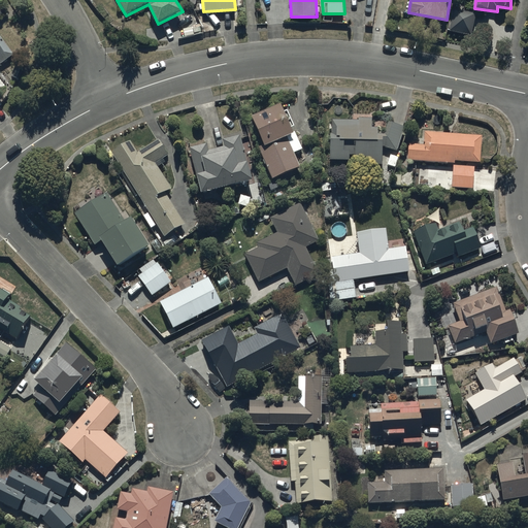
[(475,12),(452,7),(449,26),(472,31),(475,12)]
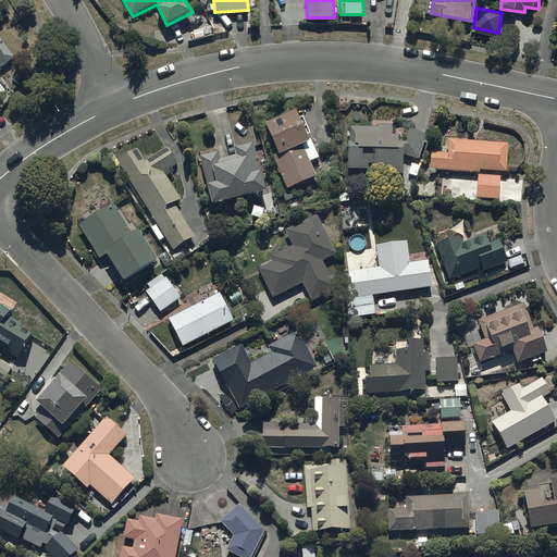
[(0,67),(14,57),(0,37),(0,67)]
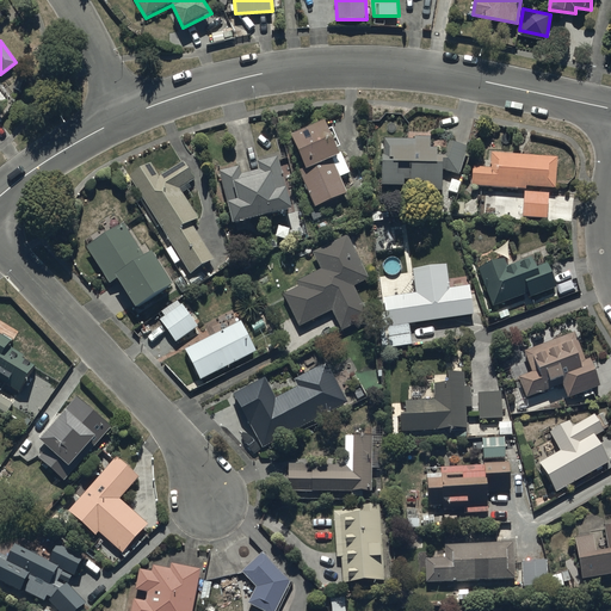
[(329,117),(294,131),(307,165),(300,167),(315,205),(349,191),(343,176),(352,172),(329,117)]
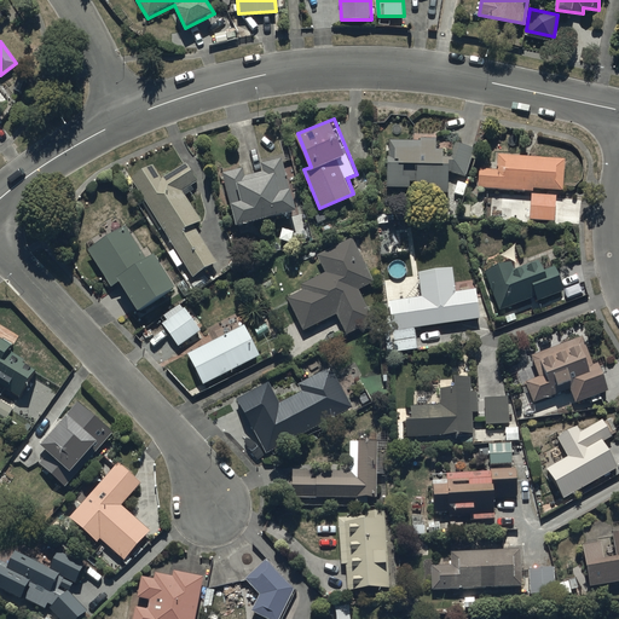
[(421,139),(389,139),(388,185),(410,185),(410,180),(429,180),(429,192),(449,192),(449,171),(466,175),(474,148),(457,143),(453,155),(445,155),(445,148),(437,148),(437,137),(421,137),(421,139)]
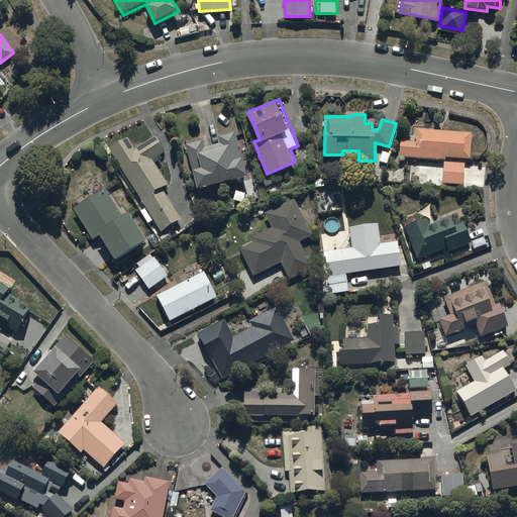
[(473,131),(416,127),(415,139),(401,138),(400,156),(445,159),(445,156),(471,158),(473,131)]
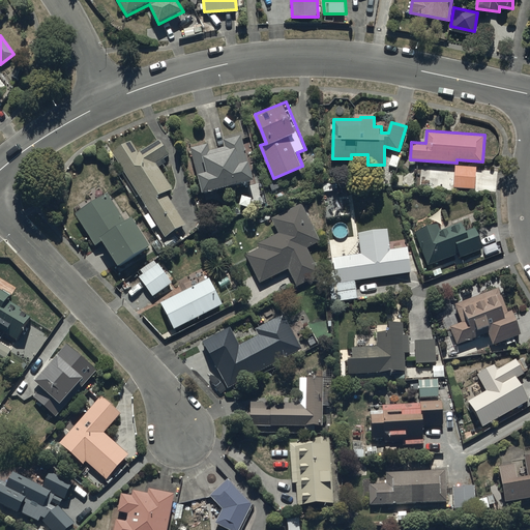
[(208,142),(190,146),(203,192),(256,177),(251,159),(248,159),(241,134),(225,138),(227,146),(210,150),(208,142)]
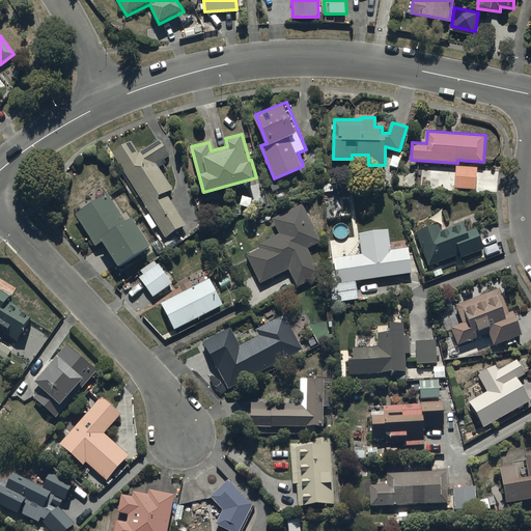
[(133,140),(113,151),(165,236),(187,223),(167,191),(173,188),(158,162),(170,154),(161,138),(139,150),(133,140)]
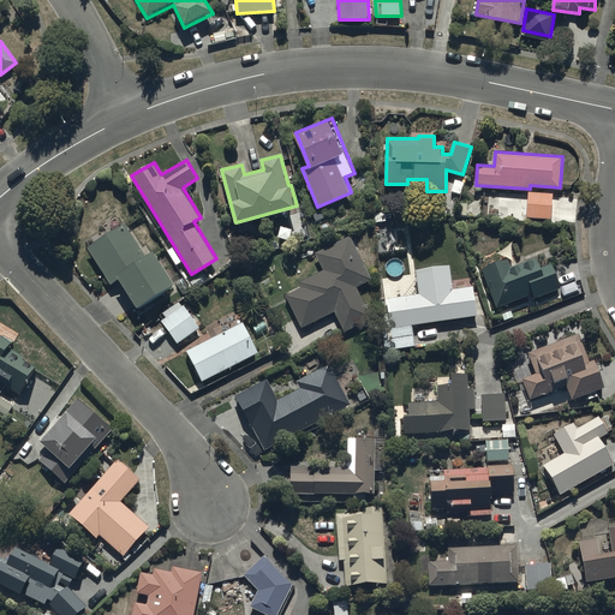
[(553,192),(529,191),(527,216),(551,218),(553,192)]
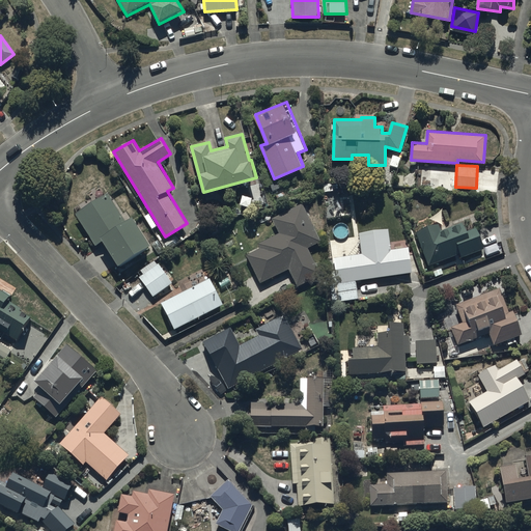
[(109,191),(76,211),(96,245),(105,241),(119,266),(154,246),(135,214),(126,220),(109,191)]
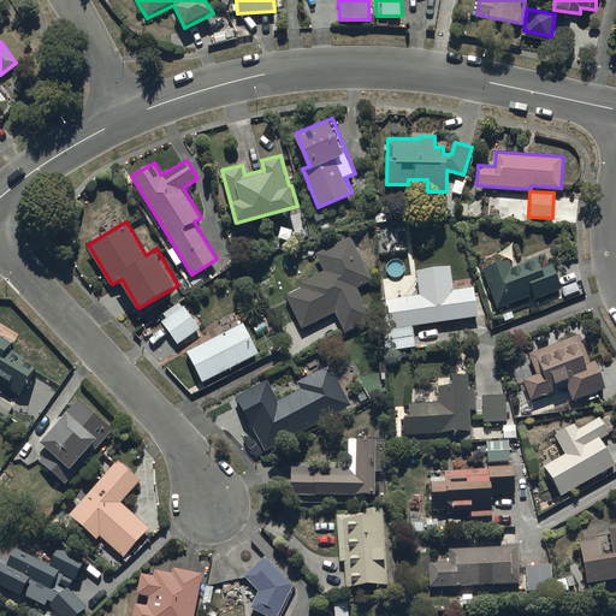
[(353,236),(317,253),(324,270),(300,280),(302,285),(285,294),(302,327),(336,312),(344,332),(373,319),(357,286),(373,279),(353,236)]
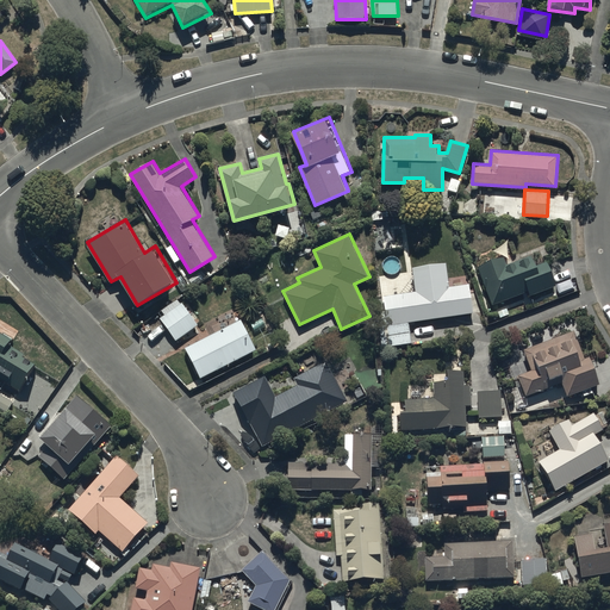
[(504,256),(478,266),(493,304),(529,290),(531,296),(556,286),(560,294),(576,288),(572,279),(558,285),(548,259),(539,262),(535,253),(506,263),(504,256)]
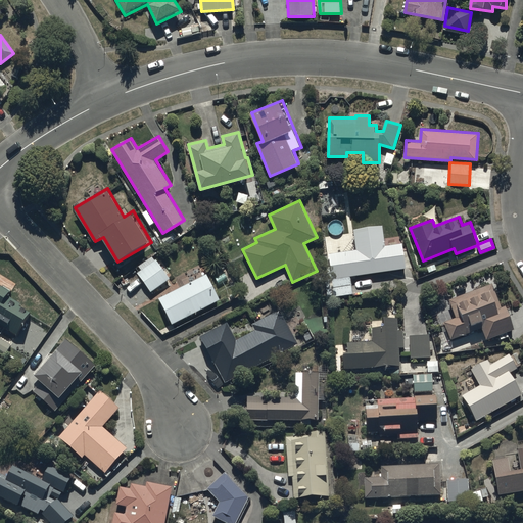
[(384,225),(352,229),(355,249),(322,254),(328,296),(354,293),(351,276),(407,269),(403,243),(386,245),(384,225)]
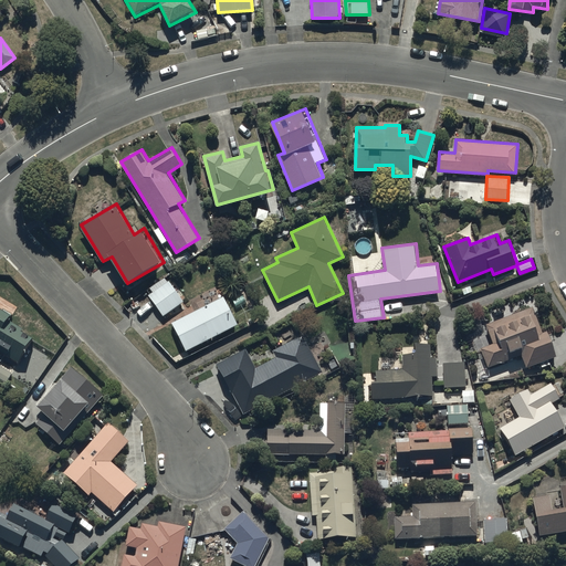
[(169,280),(148,293),(164,316),(185,302),(180,296),(186,293),(176,279),(170,282),(169,280)]
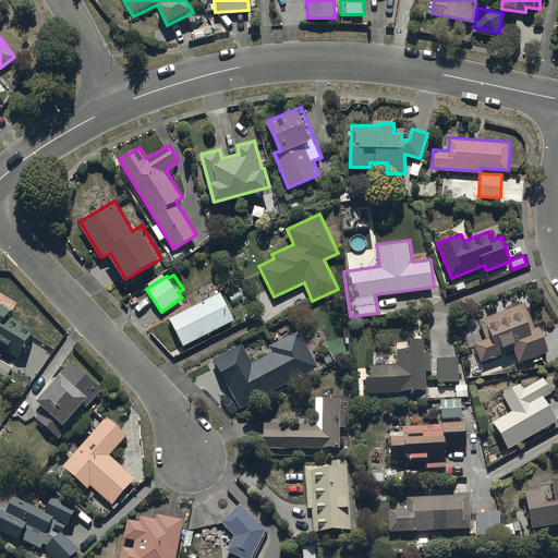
[(170,316),(183,344),(234,319),(221,291),(170,316)]
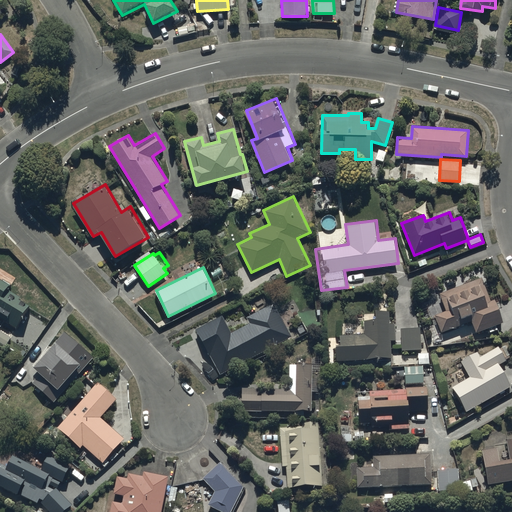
[(0,317),(18,327),(31,304),(7,290),(11,283),(0,276),(0,317)]
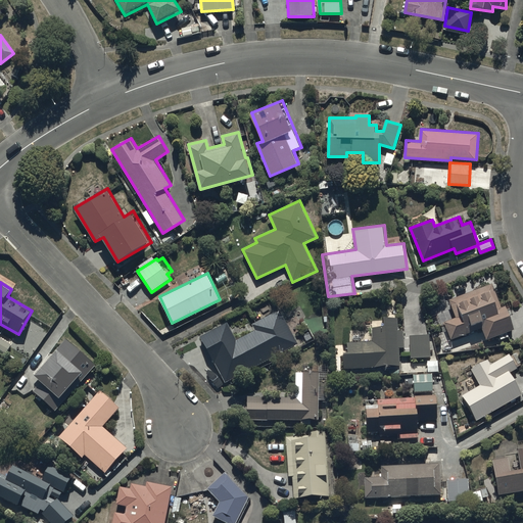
[(494,282),(448,299),(455,317),(445,320),(452,338),(482,327),(486,339),(515,329),(507,305),(503,306),(494,282)]
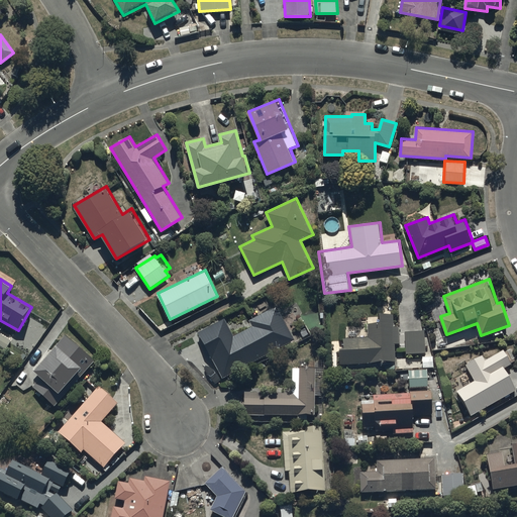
[(279,305),(249,320),(253,327),(235,335),(226,317),(199,331),(222,379),(297,342),(279,305)]
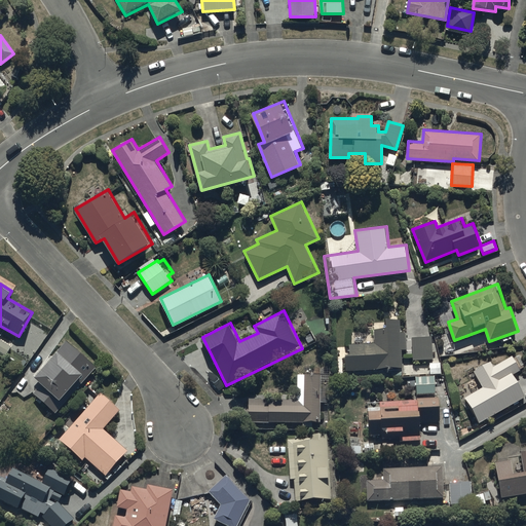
[(374,344),(351,344),(351,353),(346,353),(346,370),(402,370),(402,348),(407,348),(407,332),(402,332),(402,318),(386,318),(386,327),(374,327),(374,344)]
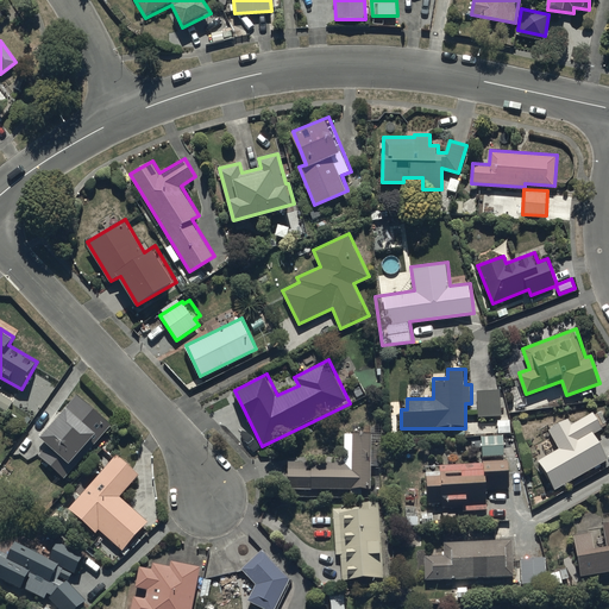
[(501,388),(478,389),(478,416),(501,416),(501,388)]
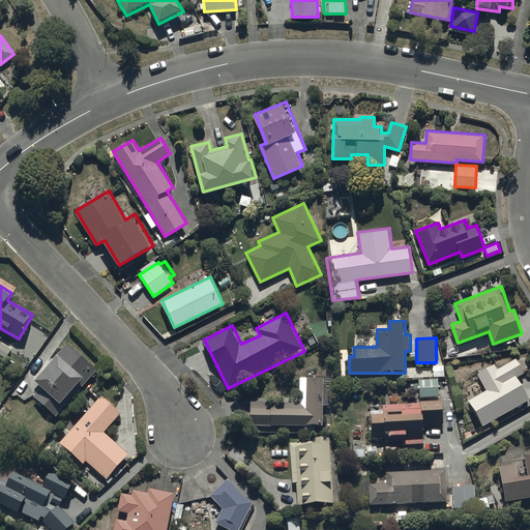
[(98,371),(66,343),(35,377),(43,385),(33,395),(56,416),(64,406),(61,403),(84,377),(89,381),(98,371)]
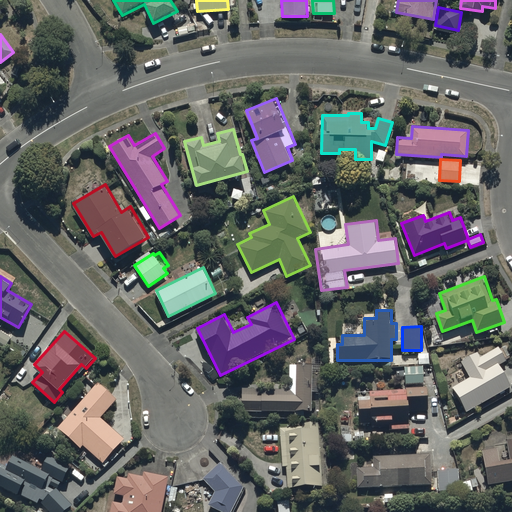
[(478,351),(461,360),(470,375),(451,385),(465,411),(511,385),(511,384),(500,364),(507,360),(499,345),(480,356),(478,351)]
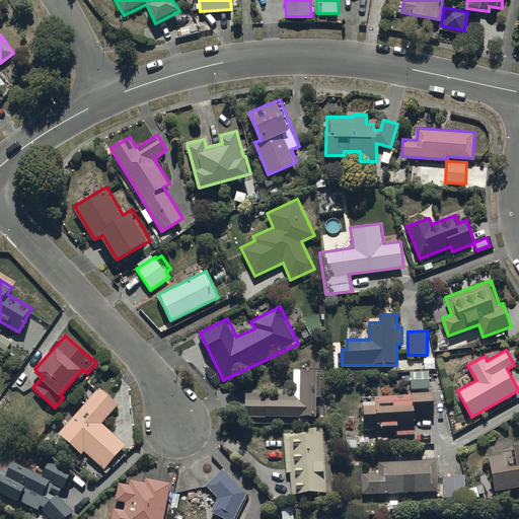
[(323,383),(316,383),(317,368),(295,368),(294,392),(245,391),(245,416),(298,417),(298,421),(309,421),(309,415),(316,415),(316,395),(323,395),(323,383)]
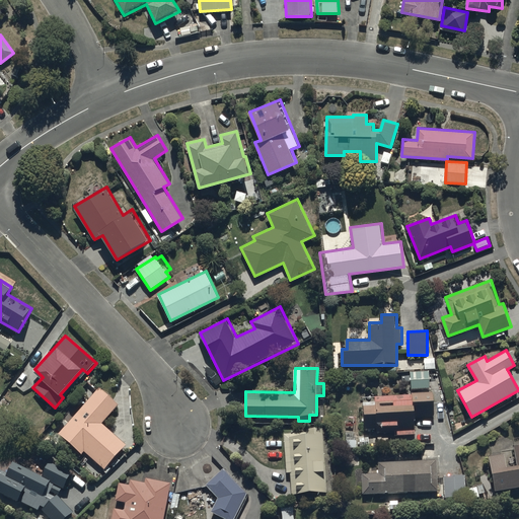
[(429,370),(411,370),(411,388),(430,388),(429,370)]
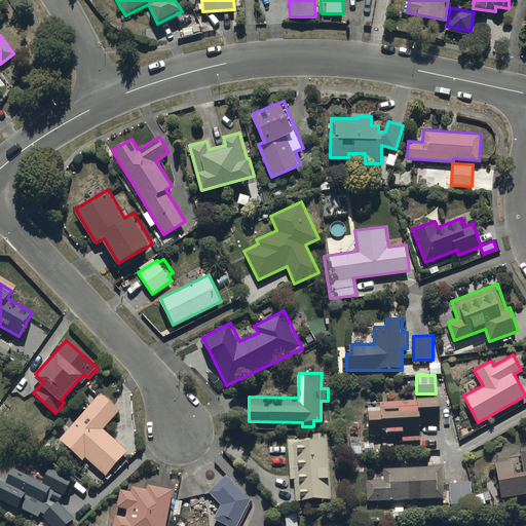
[(120,408),(101,391),(60,438),(83,458),(85,456),(106,474),(127,448),(104,427),(120,408)]
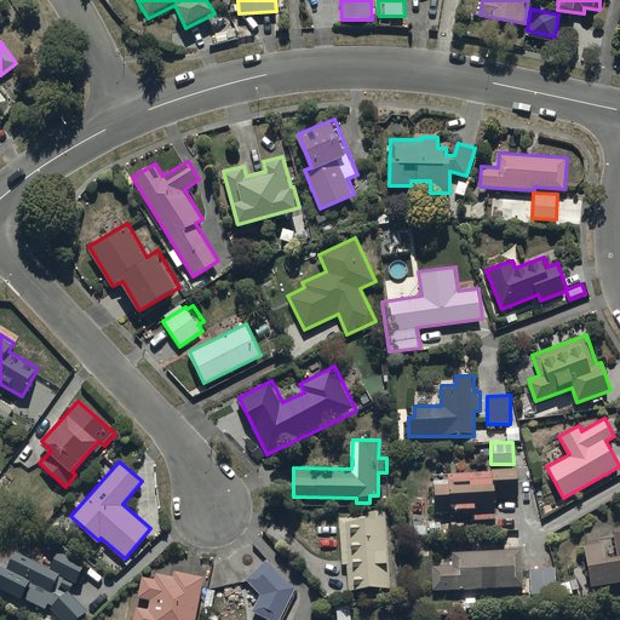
[(448,484),(434,484),(435,512),(449,511),(449,515),(471,515),(471,518),(497,518),(497,497),(520,497),(518,468),(492,469),(492,470),(448,471),(448,484)]
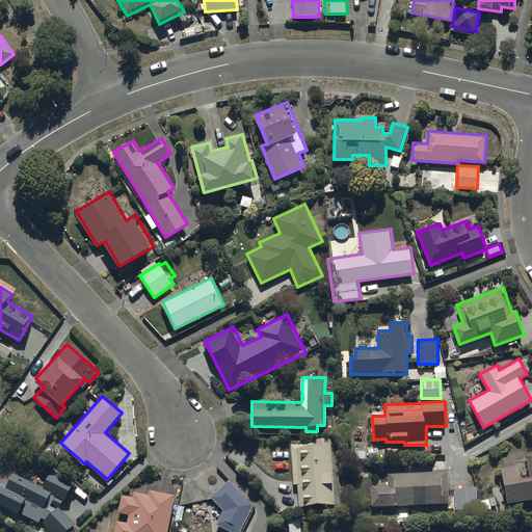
[(334,437),(315,437),(315,443),(292,444),(293,484),(298,484),(299,505),(335,504),(334,437)]
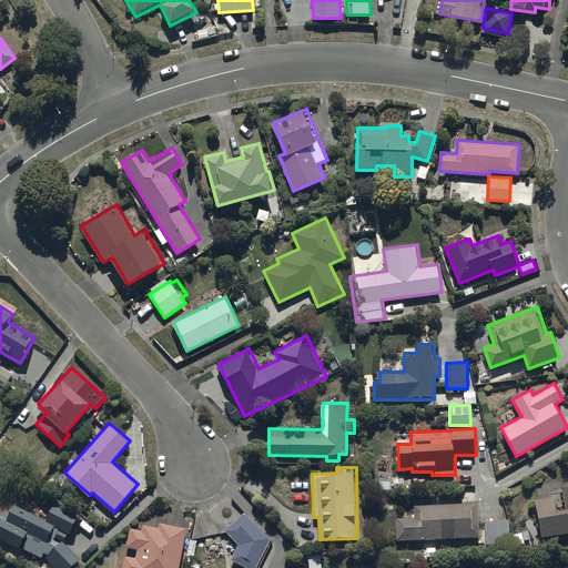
[(554,496),(536,499),(541,535),(567,530),(567,485),(564,486),(567,507),(556,509),(554,496)]
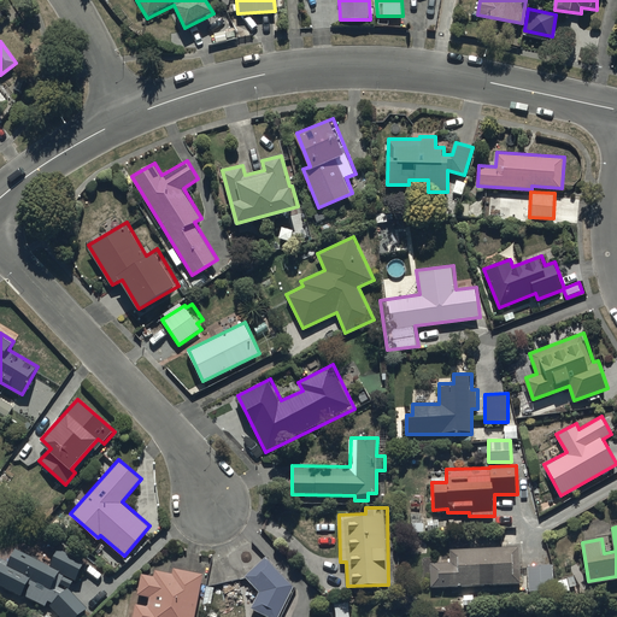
[(86,558),(59,547),(51,565),(16,548),(9,565),(0,560),(0,583),(48,607),(51,605),(62,616),(76,616),(87,607),(69,589),(74,579),(76,580),(86,558)]
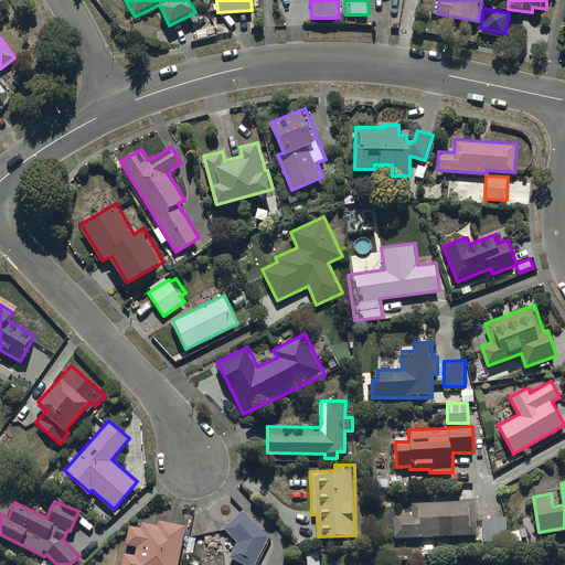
[(395,516),(396,540),(477,535),(476,502),(414,505),(414,515),(395,516)]
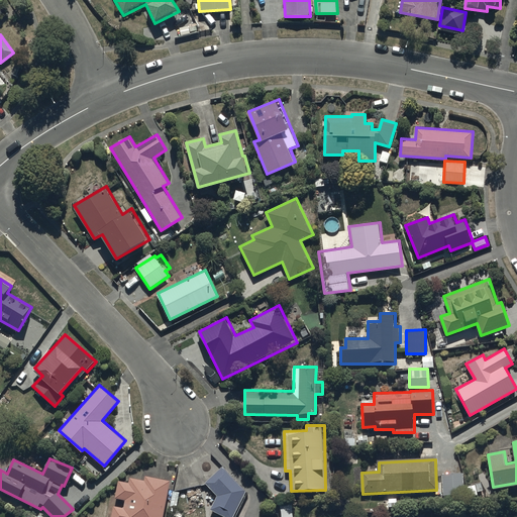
[(232,516),(246,491),(222,466),(205,483),(218,495),(212,509),(227,516),(232,516)]
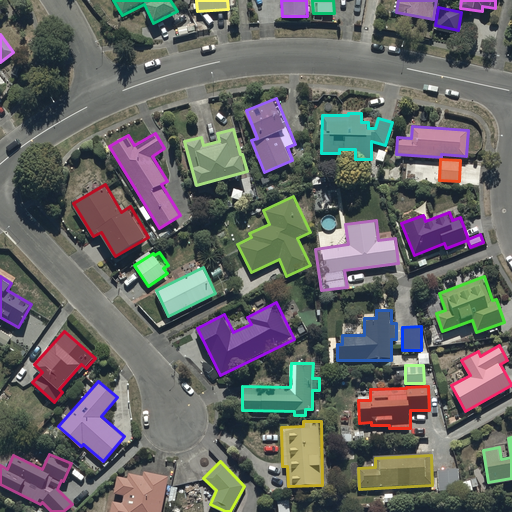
[(458,467),(438,467),(439,490),(459,489),(458,467)]
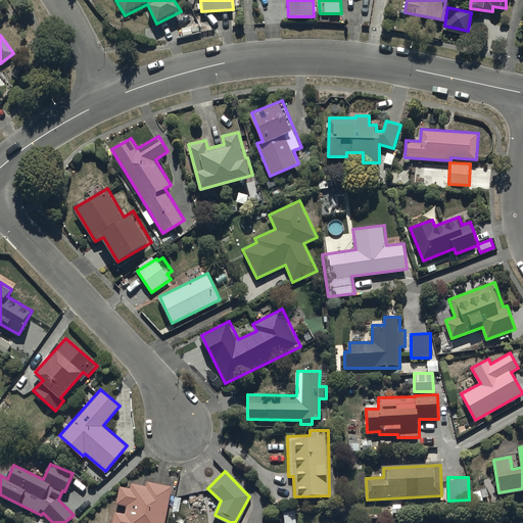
[(164,522),(173,485),(147,480),(146,486),(132,483),(131,487),(120,485),(116,503),(127,505),(125,513),(115,512),(112,522),(164,522)]
